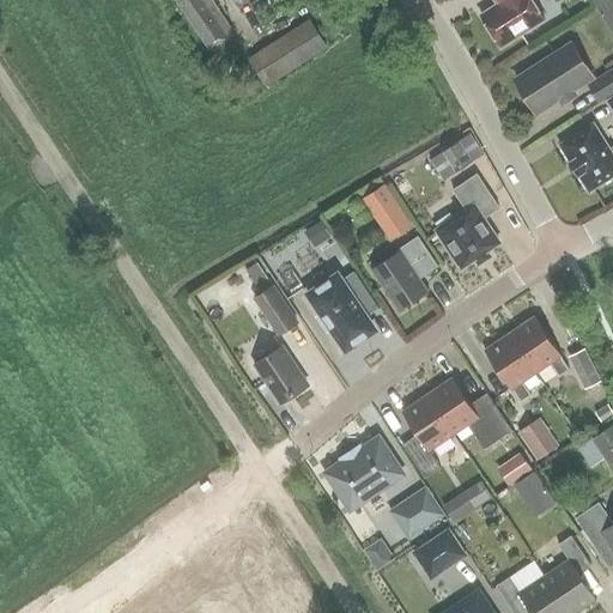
[(176,0),(210,50),(234,34),(211,0),(176,0)]
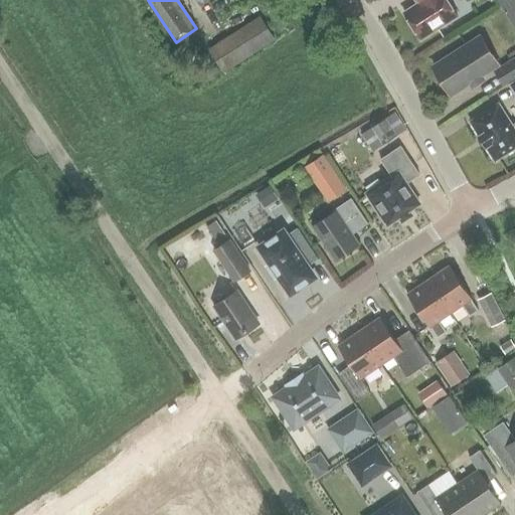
[(457,16),(447,0),(414,0),(417,3),(403,12),(420,39),(457,16)]
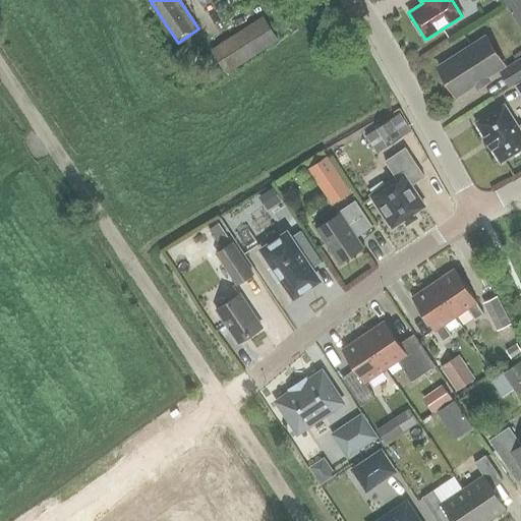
[(502,0),(520,30),(520,6),(517,0),(502,0)]
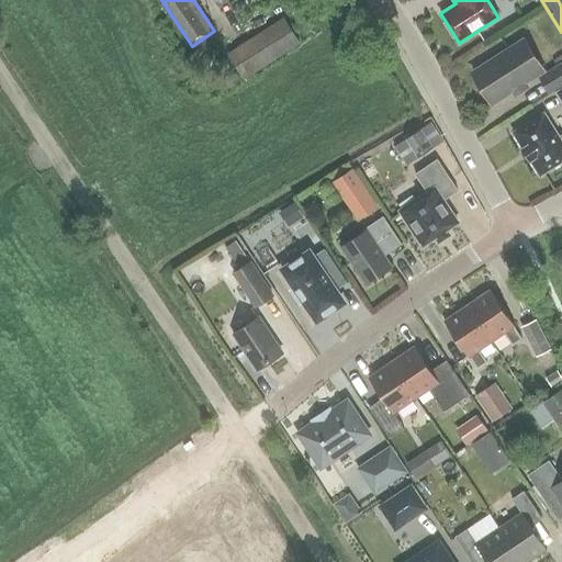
[(245,79),(300,44),(283,17),(227,53),(245,79)]
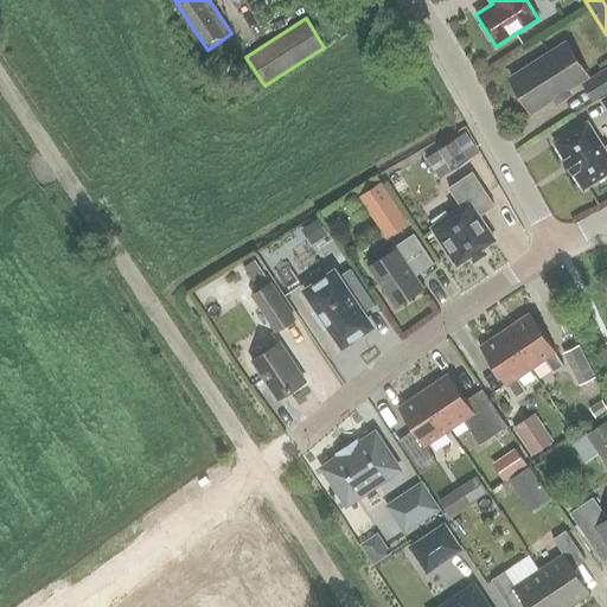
[(564,88),(581,78),(561,48),(511,78),(531,110),(553,96),(557,102),(569,94),(564,88)]
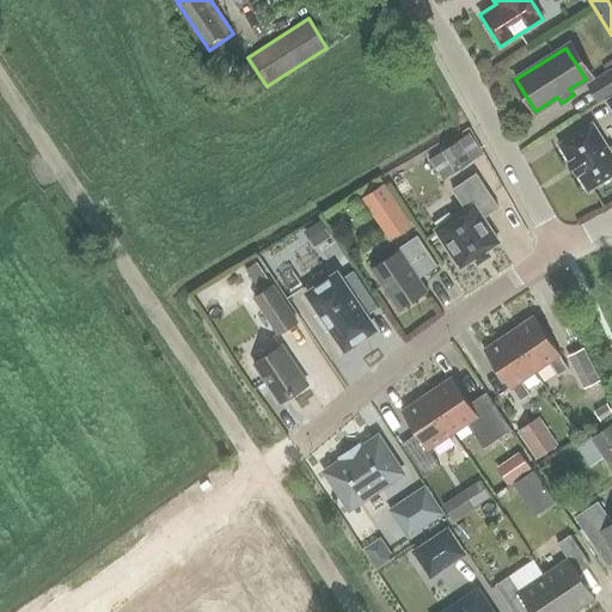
[(598,103),(611,93),(611,67),(586,84),(598,103)]
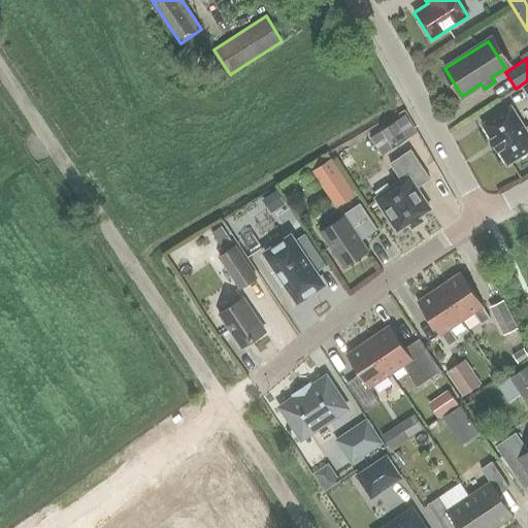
[(527,127),(525,129),(510,107),(483,125),(492,138),(490,139),(497,152),(499,150),(507,164),(527,151),(527,127)]
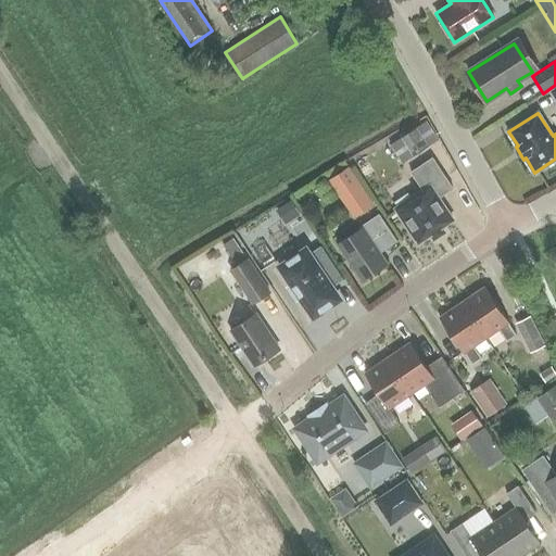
[(439,139),(426,121),(401,138),(413,156),(439,139)]
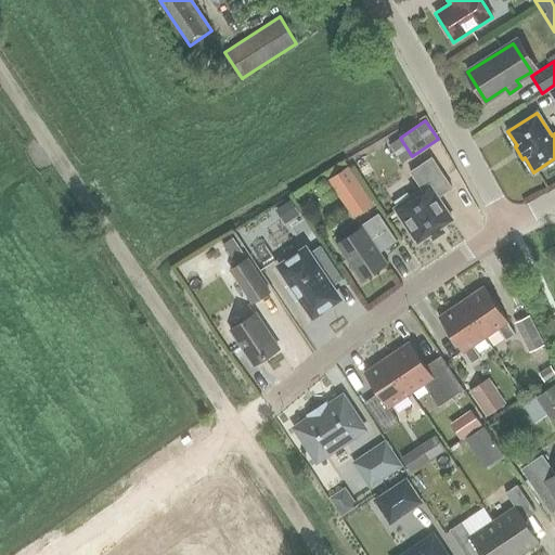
[(438,197),(452,188),(431,157),(410,172),(422,190),(395,208),(417,242),(429,234),(431,236),(441,229),(440,228),(452,219),(438,197)]
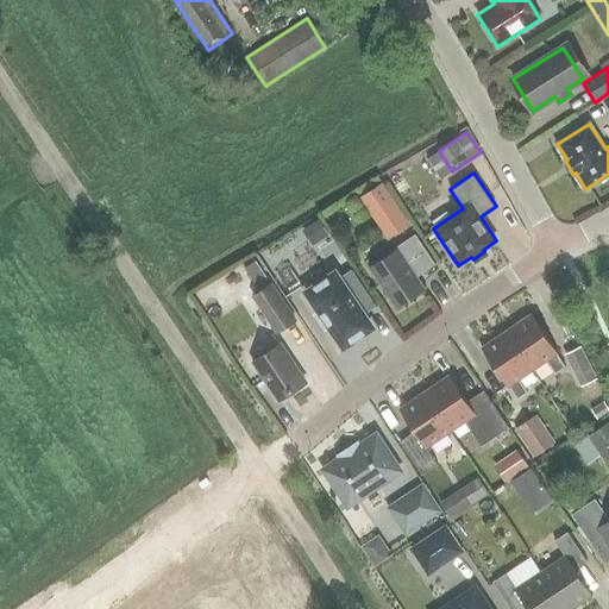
[(360,201),(388,242),(409,227),(382,187),(360,201)]
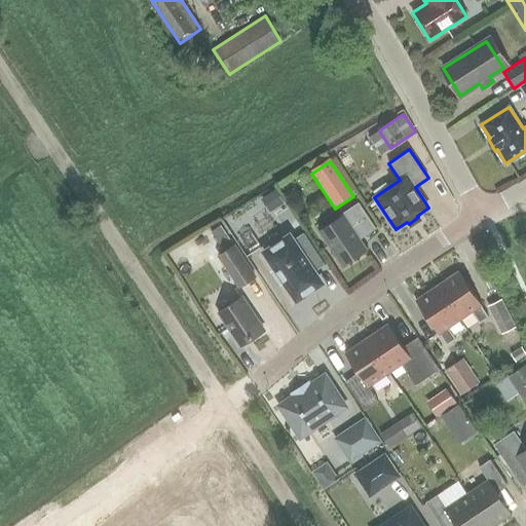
[(273,211),(283,204),(274,191),(264,197),(273,211)]
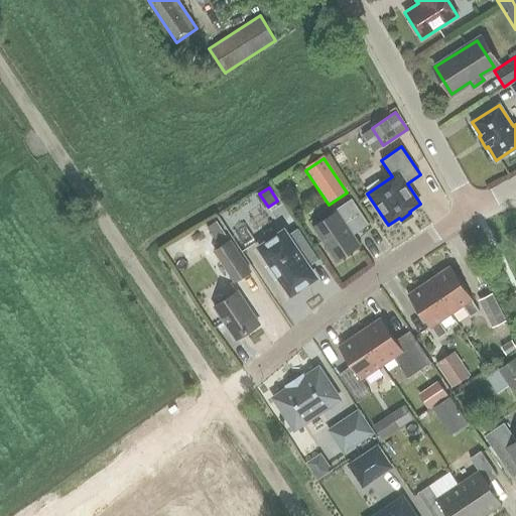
[(352,235),(369,224),(352,199),(334,211),(335,213),(313,226),(337,260),(359,245),(352,235)]
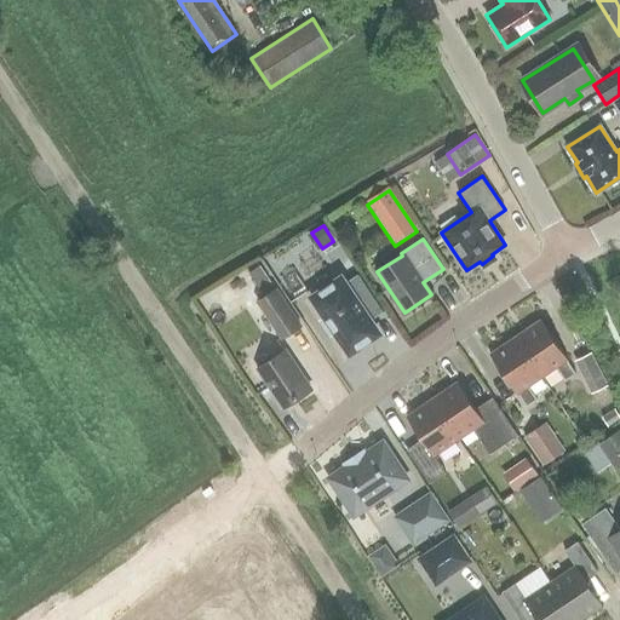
[(260,265),(247,275),(254,286),(268,276),(260,265)]
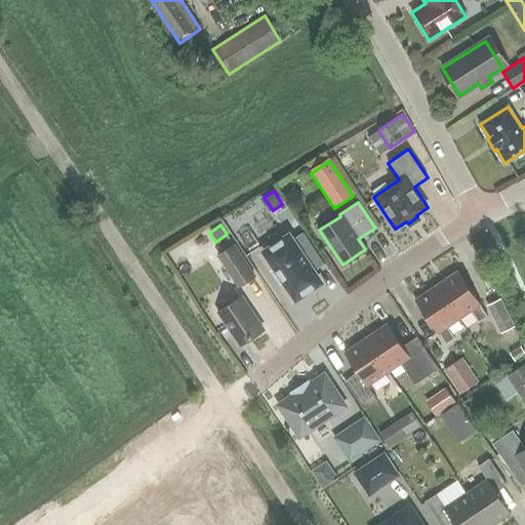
[(291,240),(288,236),(265,252),(270,259),(267,261),(273,270),(271,272),(280,285),(282,284),(288,292),(291,291),(296,298),(320,282),(313,272),(325,264),(304,232),(291,240)]
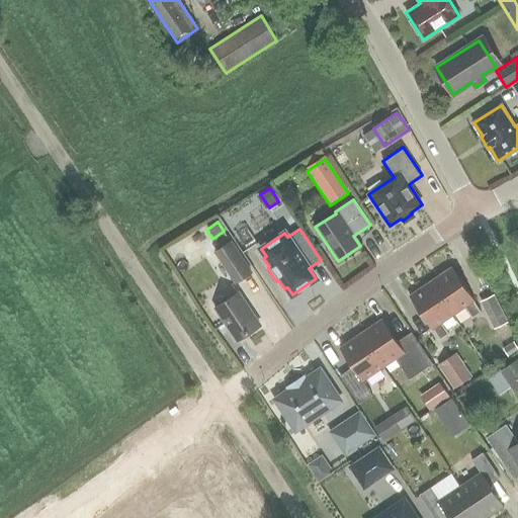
[(252,272),(231,240),(221,247),(213,251),(236,283),(252,272)]
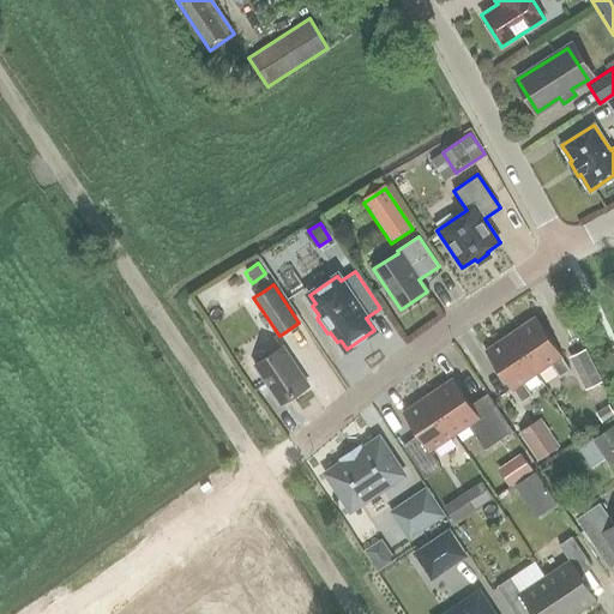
[(563,357),(535,317),(510,333),(537,374),(552,365),(559,377),(570,369),(561,357),(563,357)]
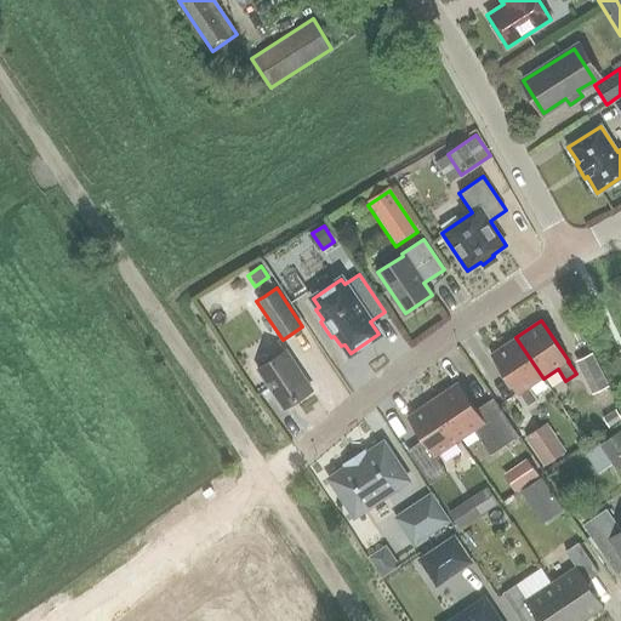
[(543,379),(516,337),(490,353),(518,396),(519,394),(528,408),(537,400),(530,387),(543,379)]
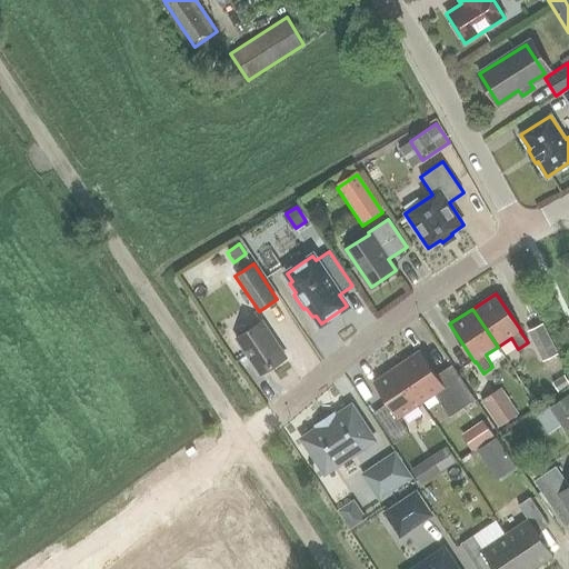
[(261,322),(237,338),(261,373),(285,358),(261,322)]
